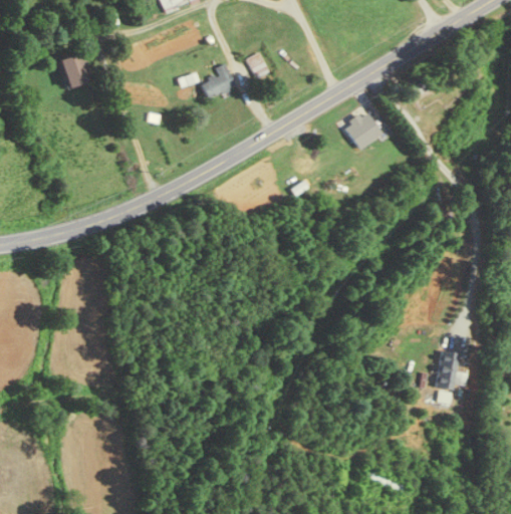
[(193,0),(161,0),(165,9),(193,0)]
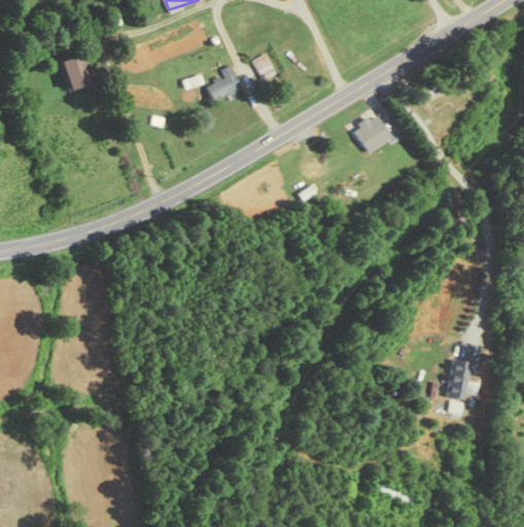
[(88,30),(101,28),(98,13),(84,15),(88,30)]
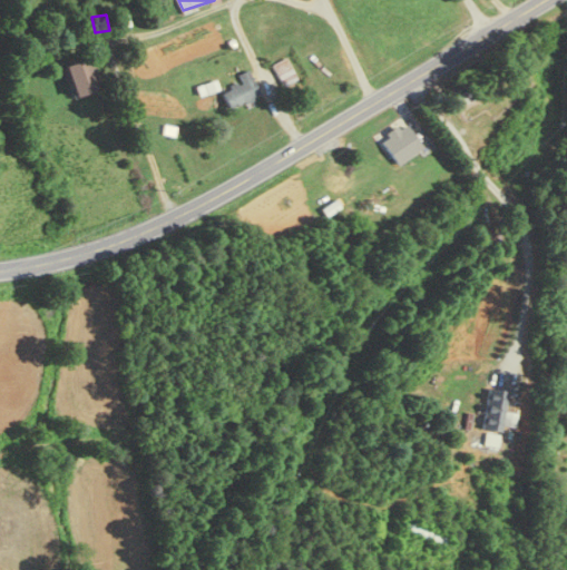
[(78,98),(104,90),(94,58),(67,67),(78,98)]
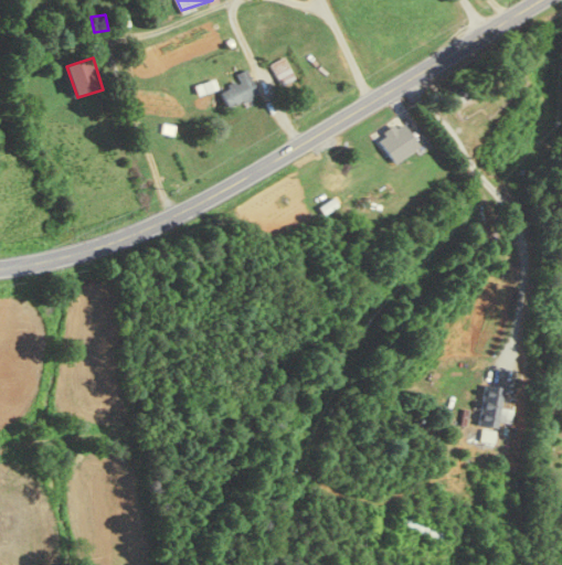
[(296,80),(285,57),(272,64),(282,86),(296,80)]
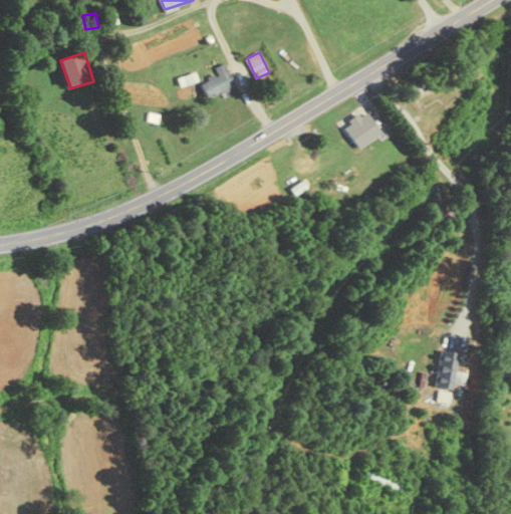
[(216,67),(219,76),(203,81),(208,97),(235,88),(227,64),(216,67)]
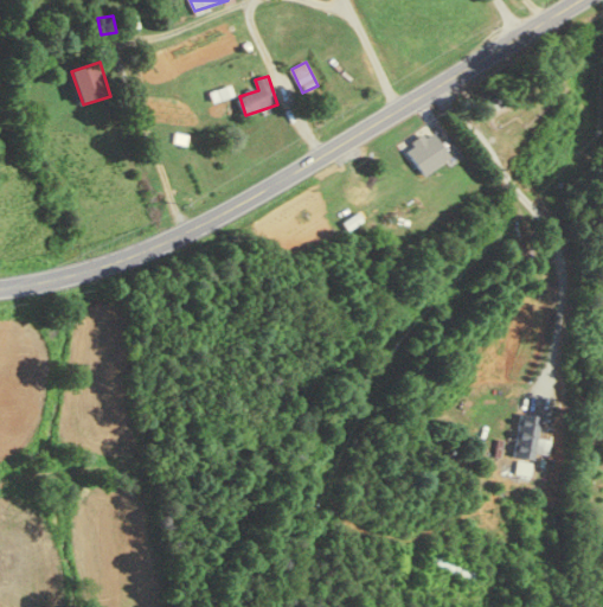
[(427,176),(451,158),(431,131),(406,148),(427,176)]
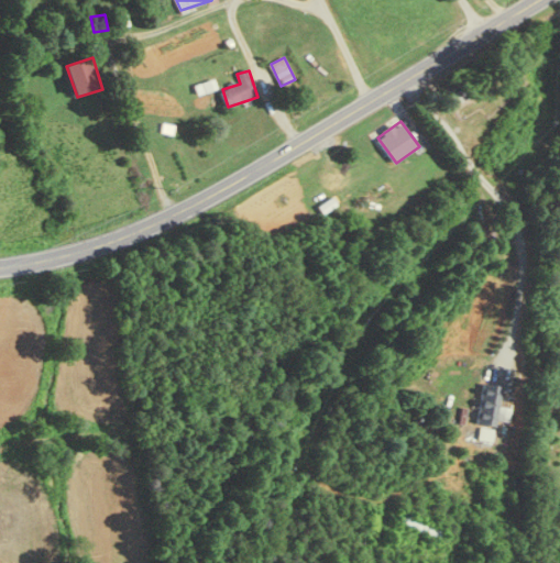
[(511,428),(514,408),(502,407),(505,387),(485,384),(480,422),(511,428)]
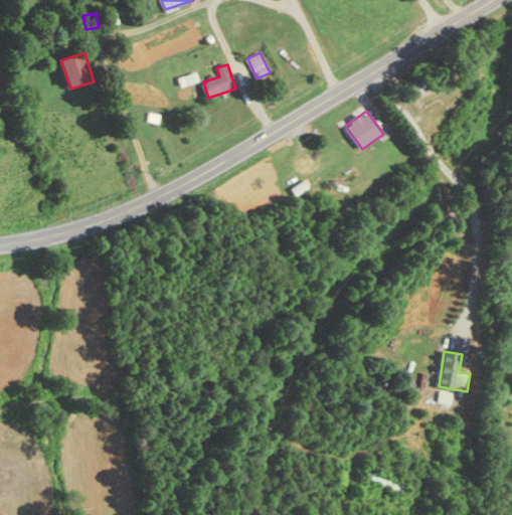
All buildings are outlined.
